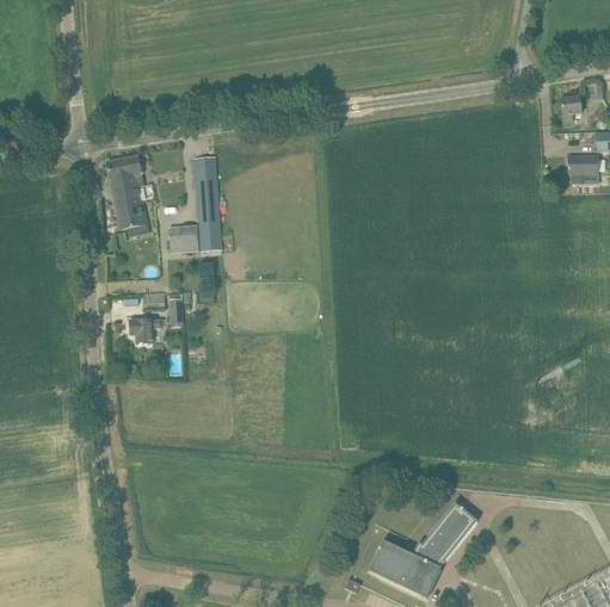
[(578,94),(560,97),(564,123),(572,122),(571,112),(580,111),(578,94)]
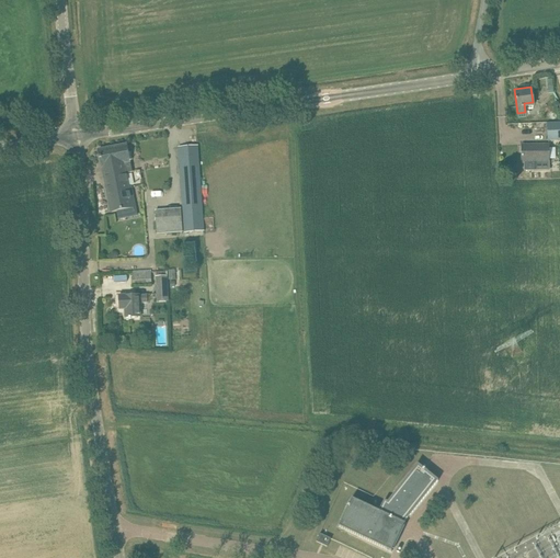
[(559,118),(545,121),(546,125),(547,136),(559,135),(559,118)]
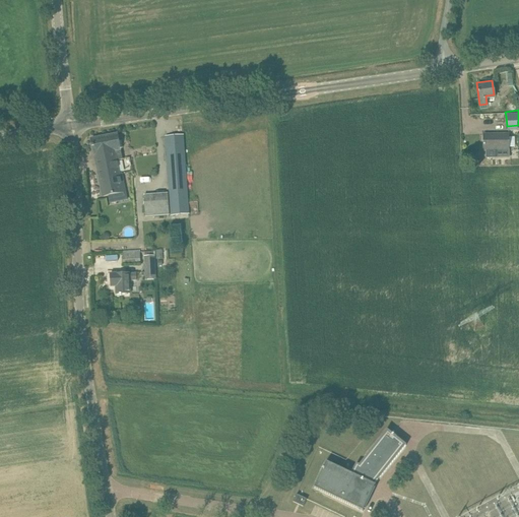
[(120,146),(119,146),(117,131),(89,136),(92,151),(93,151),(95,162),(115,157),(122,156),(120,146)]
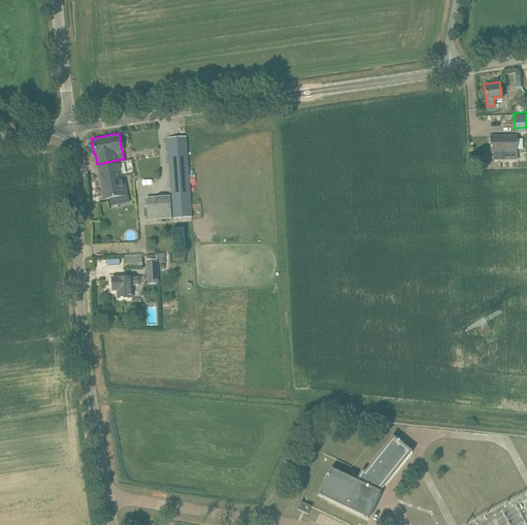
[(503,157),(503,150),(516,150),(516,133),(490,133),(490,150),(493,150),(493,157),(503,157)]
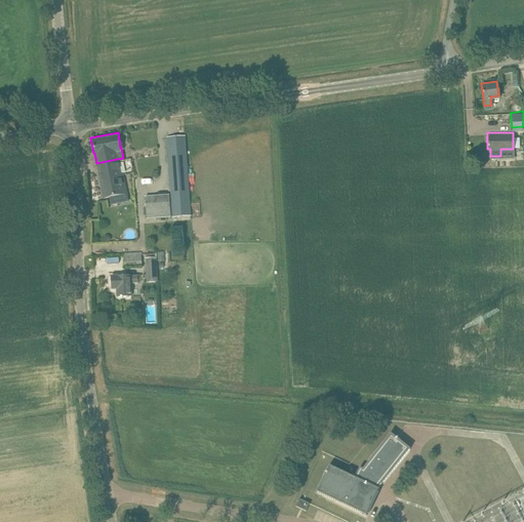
[(190,213),(185,144),(184,133),(166,134),(172,214),(190,213)]
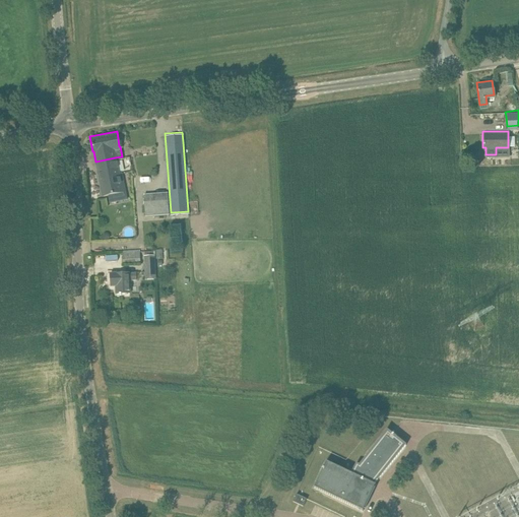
[(115,157),(95,162),(102,194),(122,190),(120,182),(123,181),(122,170),(118,171),(115,157)]
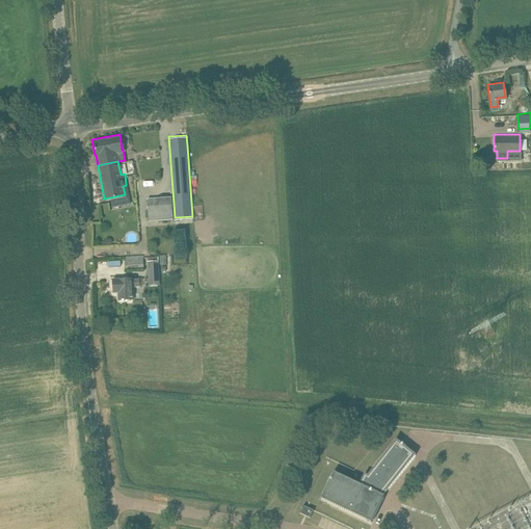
[(124,256),(125,267),(142,266),(142,255),(124,256)]
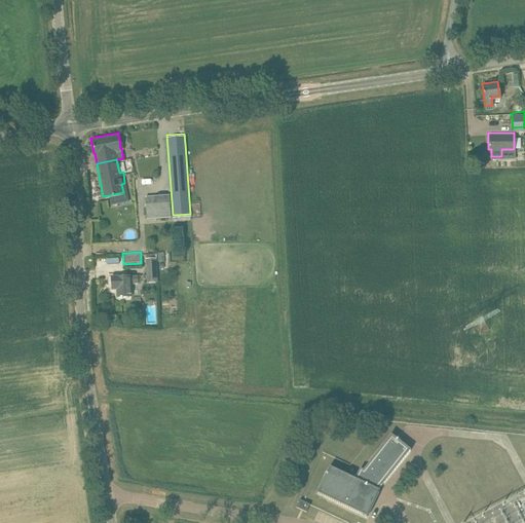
[(156,256),(145,256),(146,273),(157,272),(156,256)]
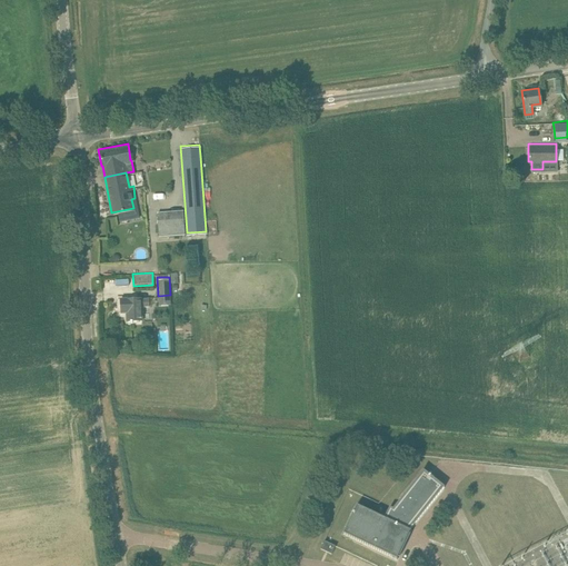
[(130,320),(142,320),(141,304),(148,304),(148,296),(126,297),(127,319),(130,319),(130,320)]
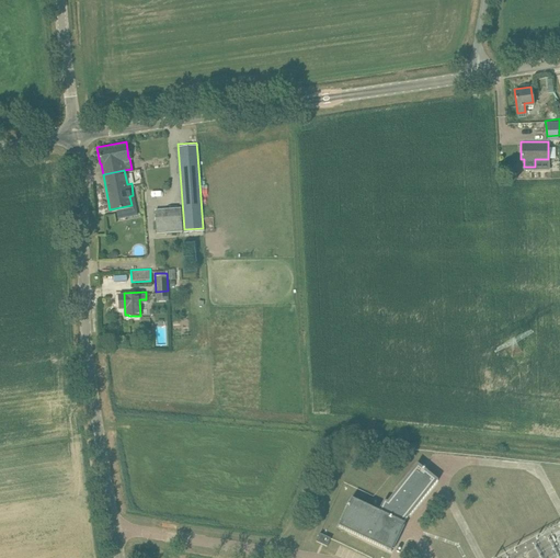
[(351,496),(338,523),(391,548),(404,521),(403,520),(403,519),(408,514),(438,477),(416,459),(415,460),(416,462),(387,499),(383,498),(378,509),(351,496)]
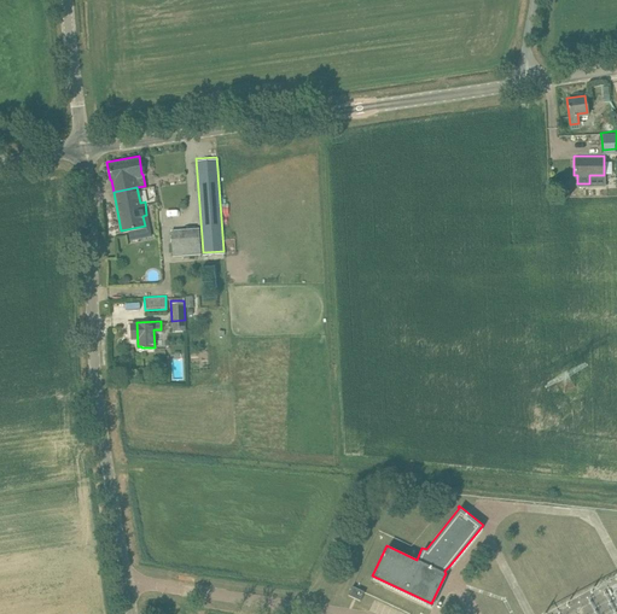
[(364,590),(351,584),(347,592),(360,598),(364,590)]
